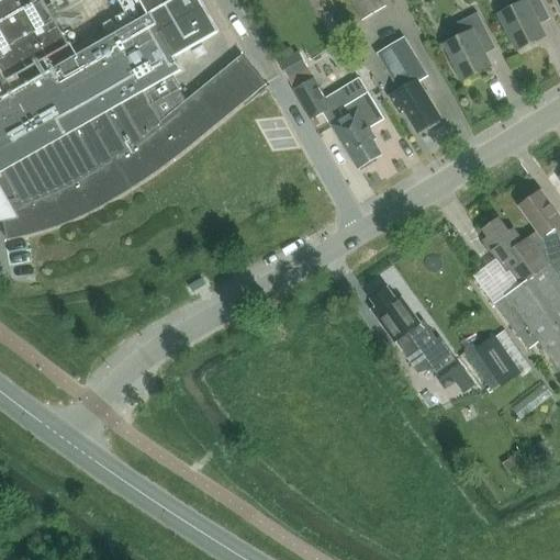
[(0,69),(6,79),(68,44),(43,0),(0,0),(0,69)]
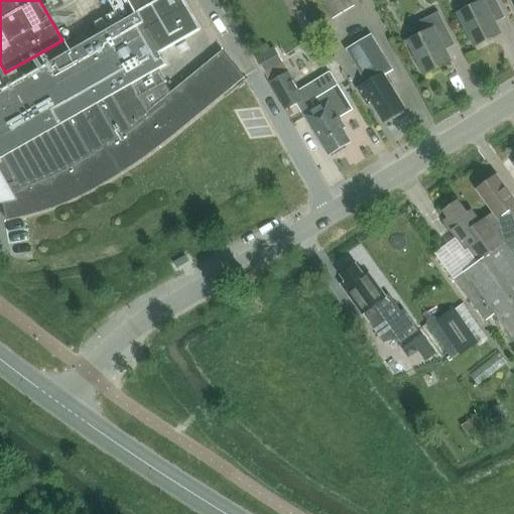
[(124,18),(0,88),(0,174),(4,182),(0,183),(0,189),(5,218),(6,218),(7,218),(8,218),(9,218),(10,218),(11,217),(12,217),(13,217),(14,217),(15,217),(16,216),(17,216),(18,216),(19,216),(20,216),(20,215),(21,215),(22,215),(23,215),(24,215),(24,214),(25,214),(26,214),(27,214),(28,214),(28,213),(29,213),(30,213),(31,213),(32,213),(32,212),(33,212),(34,212),(35,212),(36,212),(36,211),(37,211),(38,211),(39,211),(39,210),(40,210),(41,210),(42,210),(42,209),(43,209),(44,209),(45,209),(45,208),(46,208),(47,208),(48,208),(48,207),(49,207),(50,207),(51,207),(51,206),(52,206),(53,206),(54,206),(54,205),(55,205),(56,205),(57,204),(58,204),(59,204),(59,203),(60,203),(61,203),(62,202),(63,202),(65,201),(66,201),(67,201),(67,200),(68,200),(69,200),(70,199),(71,199),(72,198),(73,198),(74,198),(74,197),(75,197),(76,197),(76,196),(77,196),(78,196),(79,195),(80,195),(80,194),(81,194),(82,194),(83,193),(84,193),(85,191),(86,191),(86,190),(87,190),(88,190),(89,189),(90,189),(91,188),(92,188),(92,187),(93,187),(94,187),(94,186),(95,186),(96,186),(96,185),(97,185),(98,184),(99,184),(100,183),(101,183),(101,182),(102,182),(103,182),(103,181),(104,181),(104,180),(105,180),(106,180),(106,179),(107,179),(108,179),(108,178),(109,178),(110,177),(111,177),(111,176),(112,176),(113,175),(114,175),(115,174),(116,174),(116,173),(117,173),(118,172),(119,172),(119,171),(120,171),(121,170),(122,170),(122,169),(123,169),(124,168),(125,168),(125,167),(126,167),(127,167),(127,166),(128,166),(128,165),(129,165),(130,164),(131,164),(132,163),(133,162),(134,162),(134,161),(135,161),(136,161),(136,160),(137,160),(137,159),(138,159),(139,159),(139,158),(140,158),(140,157),(141,157),(142,156),(143,156),(143,155),(144,155),(145,154),(146,154),(146,153),(147,153),(148,152),(149,151),(150,151),(150,150),(151,150),(152,149),(153,148),(154,148),(154,147),(155,147),(156,146),(157,145),(158,145),(158,144),(159,144),(160,143),(161,142),(162,142),(162,141),(163,141),(164,140),(165,139),(166,139),(166,138),(167,138),(167,137),(168,137),(169,136),(170,135),(171,135),(171,134),(172,134),(243,76),(221,48),(145,110),(137,95),(164,80),(157,68),(165,62),(158,51),(199,28),(182,0),(128,0),(135,11),(130,15),(129,14),(132,13),(124,0),(113,0),(110,2),(120,20),(124,17),(124,18)]
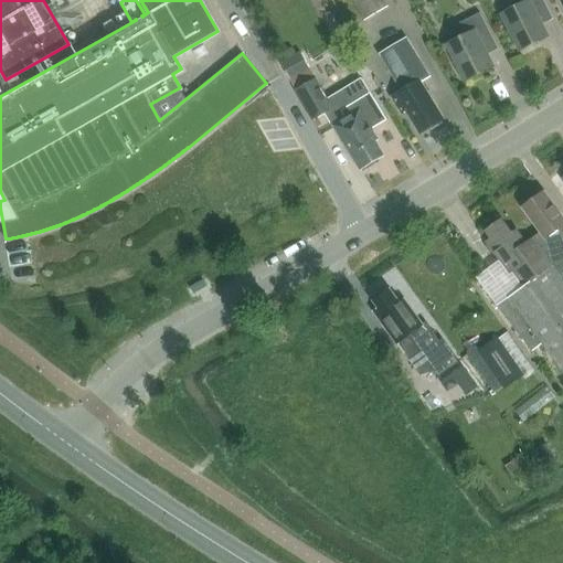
[(50,0),(56,12),(78,0),(50,0)]
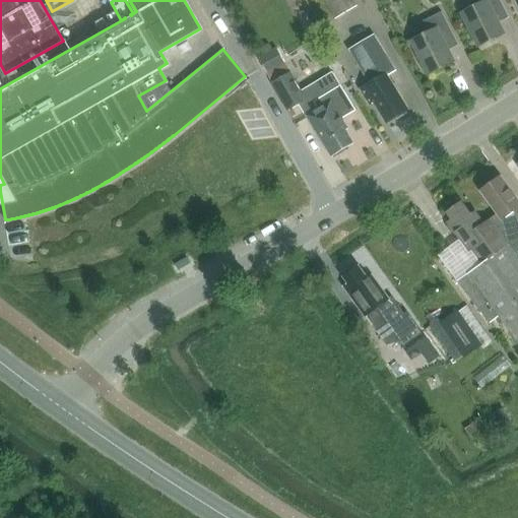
[(322,0),(325,4),(329,11),(333,17),(354,4),(351,0),(322,0)]
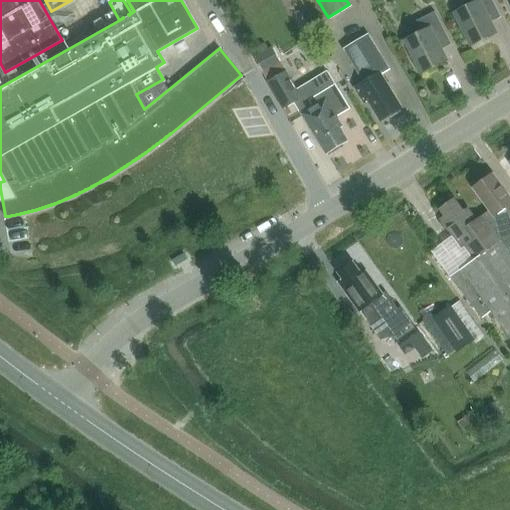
[(453,11),(470,43),(493,32),(488,21),(499,15),(491,0),(465,0),(468,4),(453,11)]
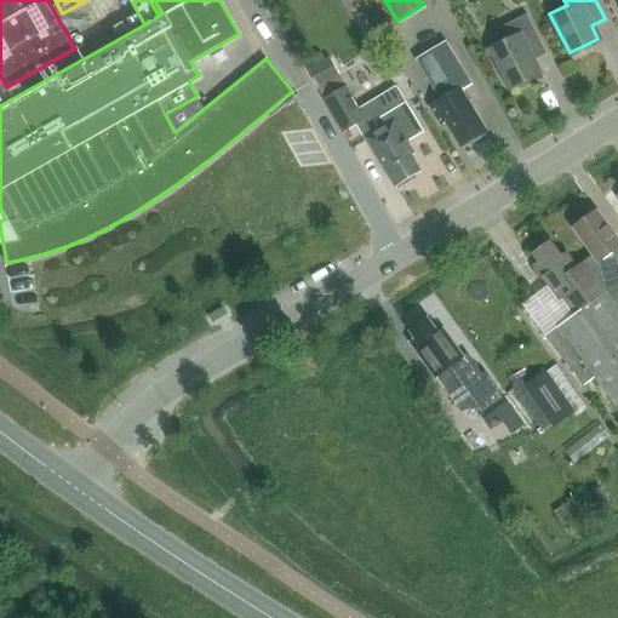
[(538,72),(532,58),(545,52),(525,12),(501,24),(507,38),(490,46),(510,86),(538,72)]
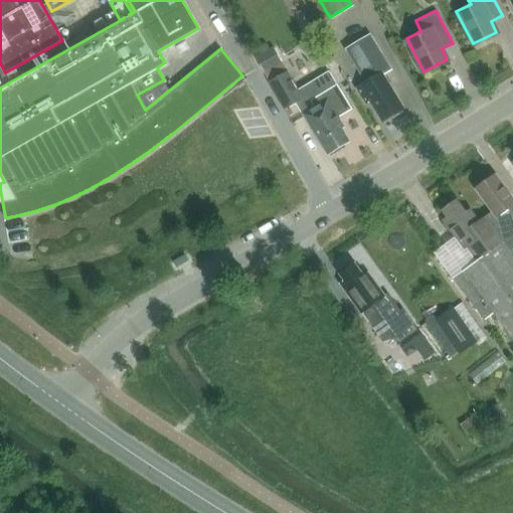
[(360,84),(381,120),(402,107),(382,73),(389,68),(369,34),(351,44),(358,56),(352,60),(365,81),(360,84)]
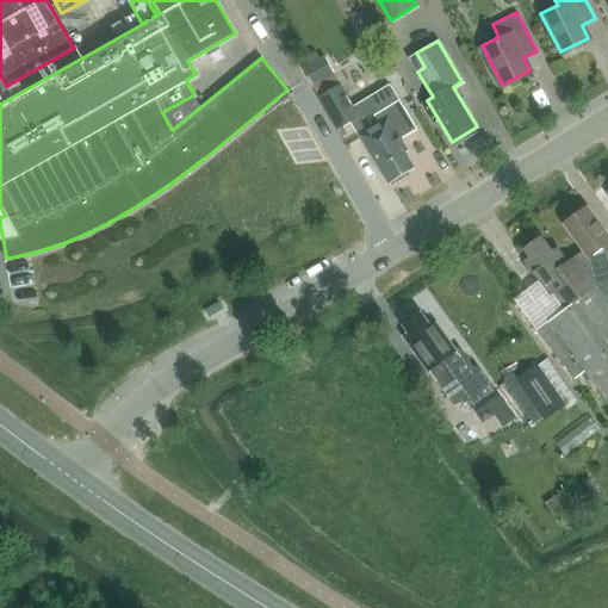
[(340,82),(334,70),(310,85),(317,94),(315,95),(335,130),(357,117),(337,85),(340,82)]
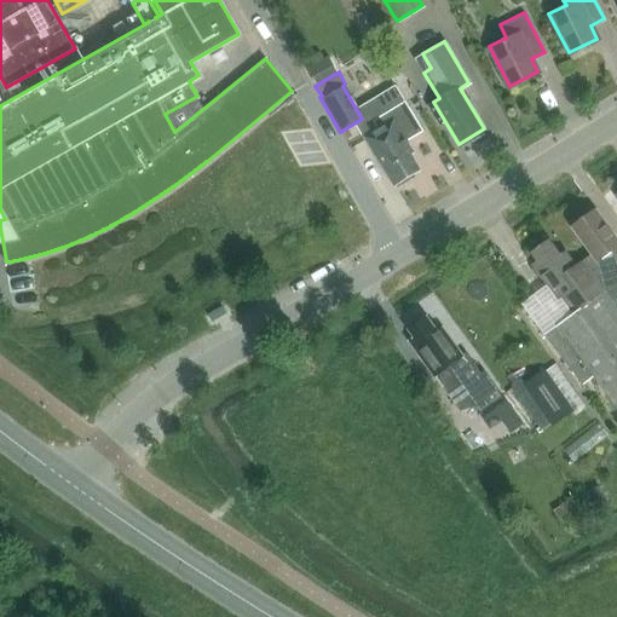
[(364,136),(392,183),(417,168),(408,153),(411,150),(404,139),(421,130),(403,99),(372,119),(376,128),(364,136)]
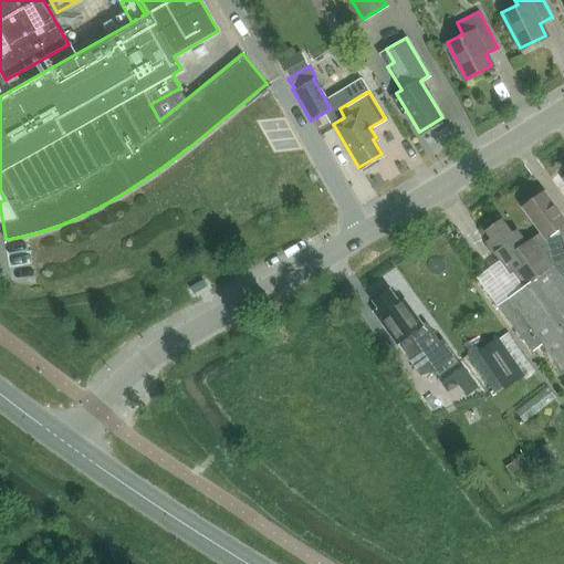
[(563,219),(543,190),(522,207),(541,232),(535,237),(559,269),(563,264),(563,229),(562,227),(563,223),(563,219)]
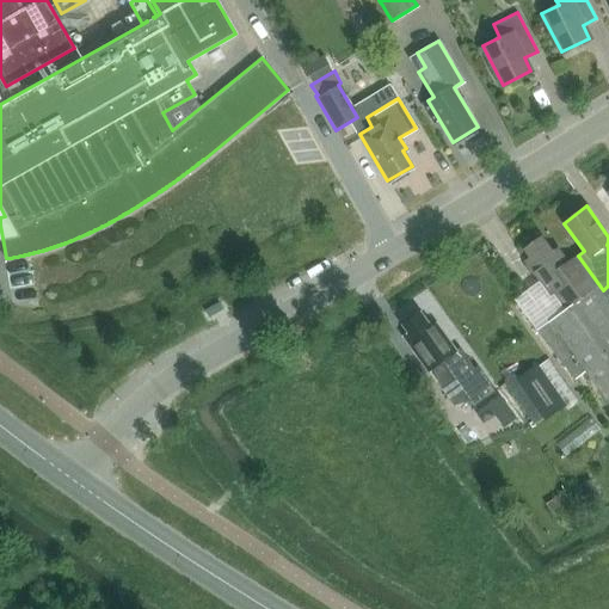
[(541,235),(523,248),(530,257),(526,260),(549,295),(561,312),(548,323),(545,318),(535,325),(539,330),(576,380),(588,371),(608,400),(608,300),(577,256),(568,262),(558,247),(552,251),(541,235)]
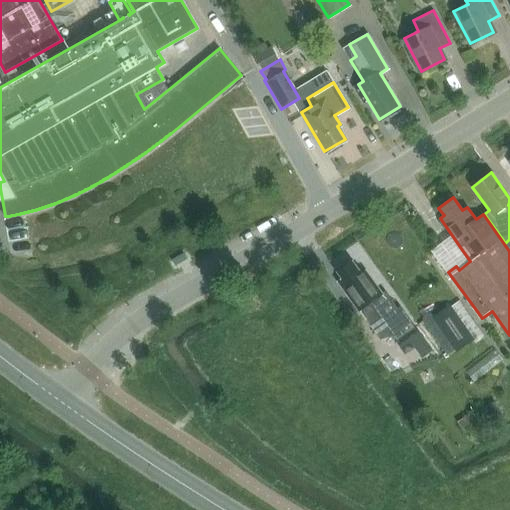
[(394,310),(382,294),(367,271),(361,274),(351,260),(337,271),(342,278),(338,281),(365,319),(377,311),(398,339),(415,326),(401,306),(394,310)]
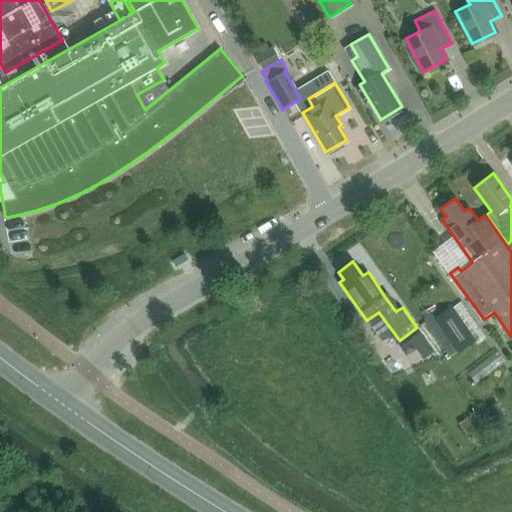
[(464,295),(430,316),(453,354),(488,332),(464,295)]
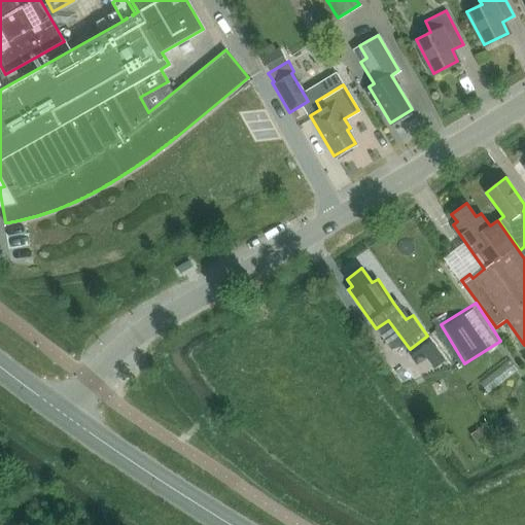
[(444,359),(439,352),(428,359),(433,366),(444,359)]
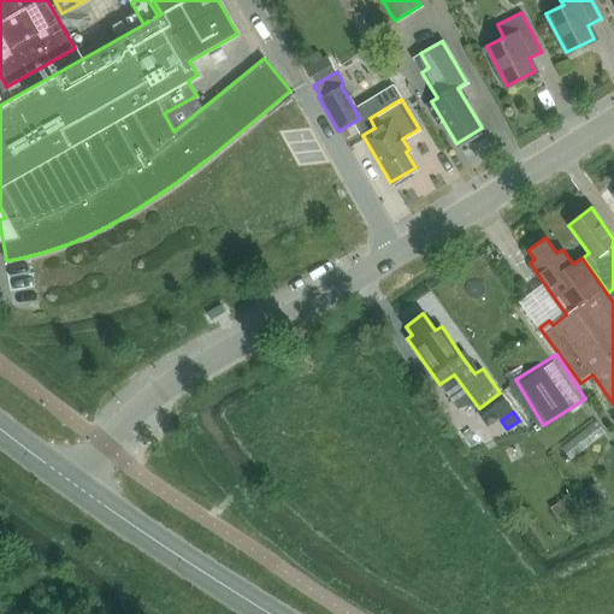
[(583,508),(574,495),(551,509),(559,523),(583,508)]
